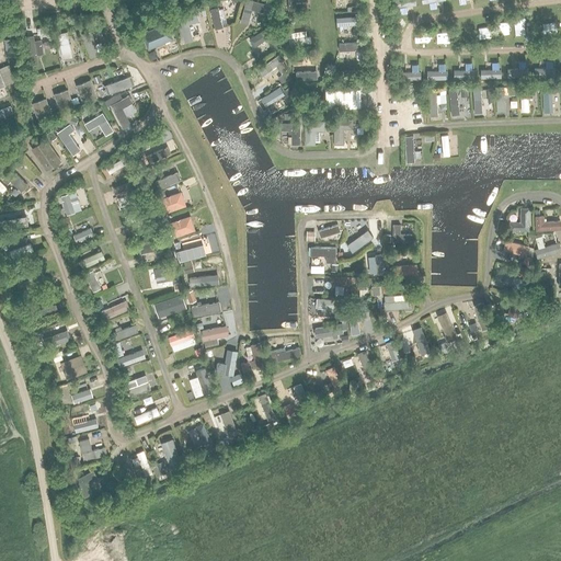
[(263,13),(265,4),(250,0),(245,0),(240,23),(248,25),(252,10),(263,13)]
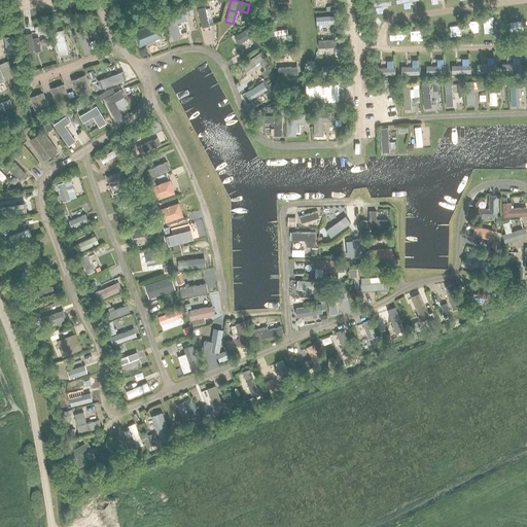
[(289,3),(278,3),(278,0),(271,0),(272,11),(289,10),(289,3)]
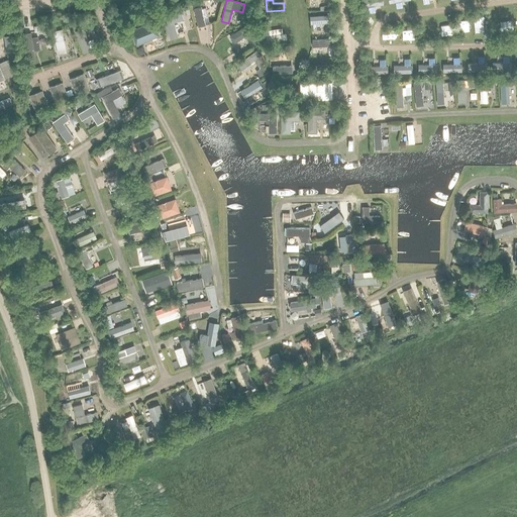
[(179,6),(161,11),(170,38),(178,36),(173,22),(183,19),(179,6)]
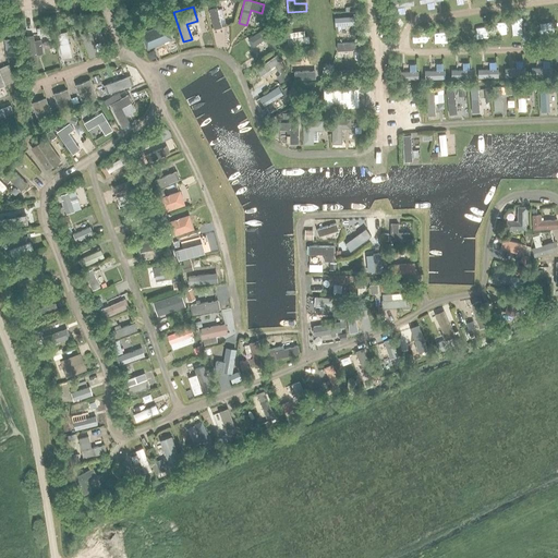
[(213,9),(216,28),(226,27),(223,7),(213,9)]
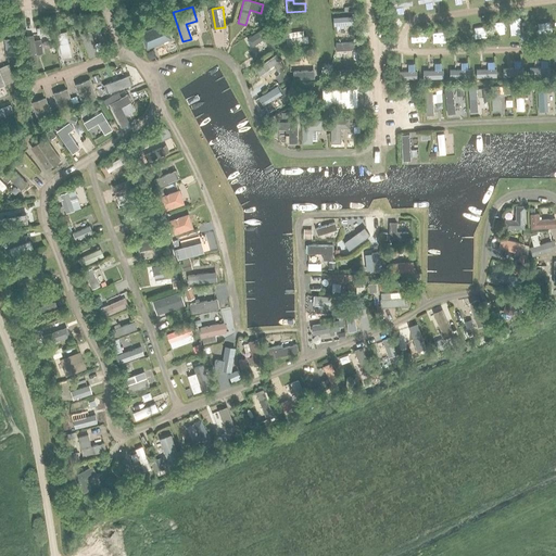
[(283,25),(289,28),(292,22),(287,19),(283,25)]
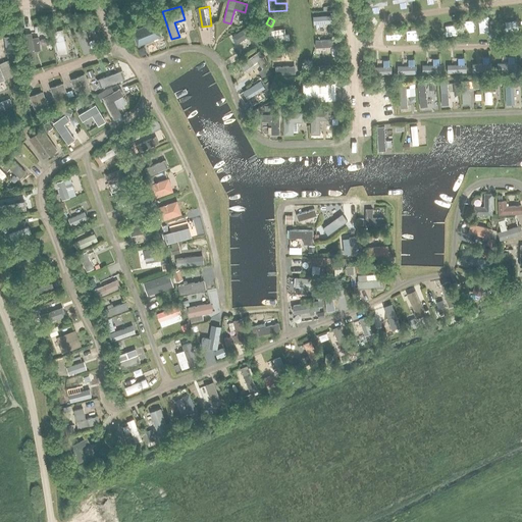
[(138,47),(161,37),(155,21),(131,32),(138,47)]
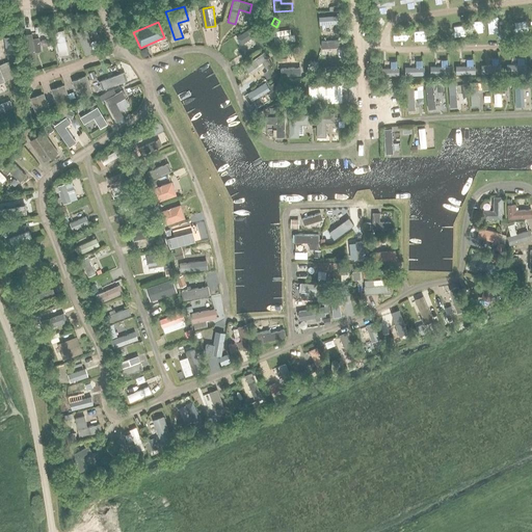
[(256,42),(264,36),(256,24),(236,37),(241,46),(254,37),(256,42)]
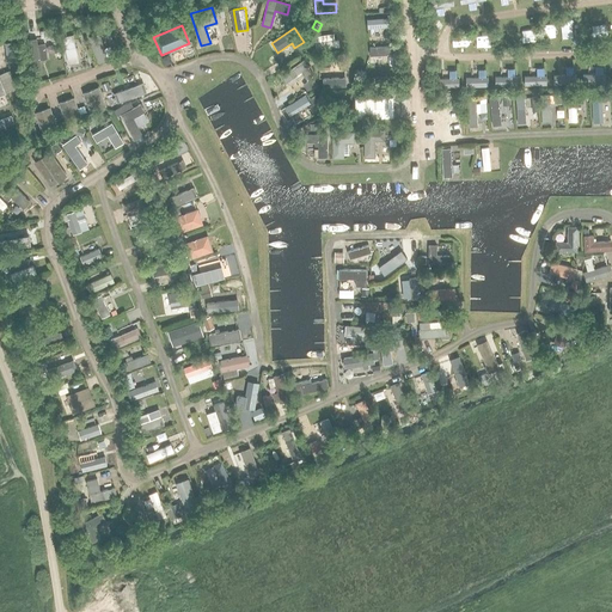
[(318,35),(318,49),(342,48),(342,40),(337,40),(337,34),(318,35)]
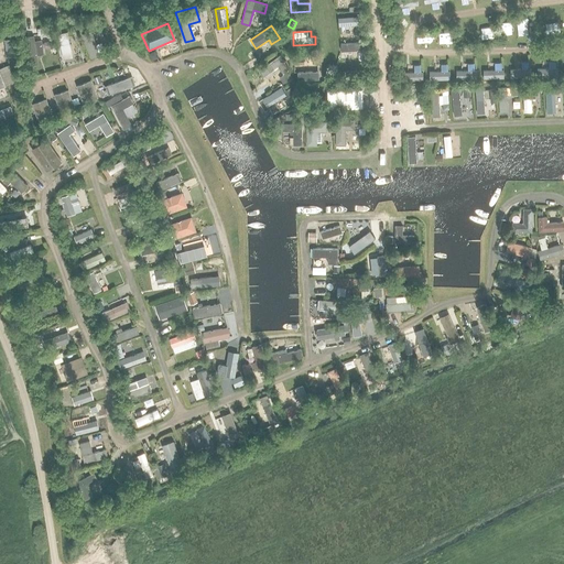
[(69,33),(60,35),(67,60),(76,57),(69,33)]
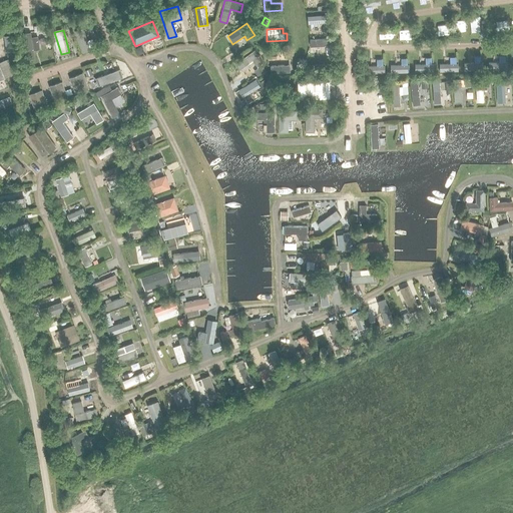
[(32,38),(31,33),(27,33),(23,34),(27,59),(31,59),(34,58),(33,50),(37,50),(39,49),(38,37),(34,37),(32,38)]
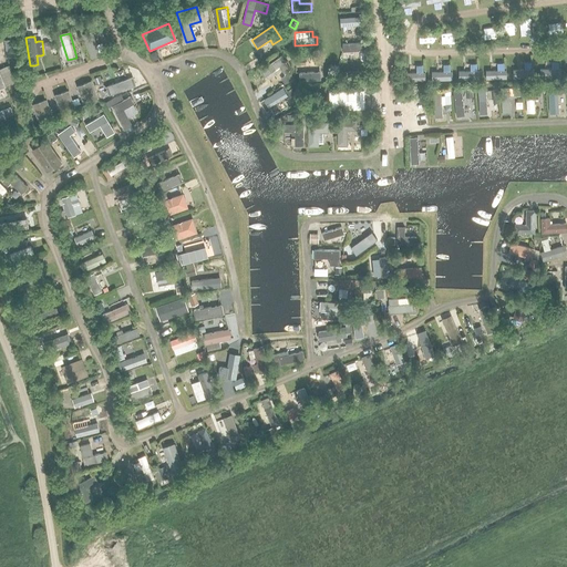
[(279,41),(274,44),(278,51),(284,48),(279,41)]
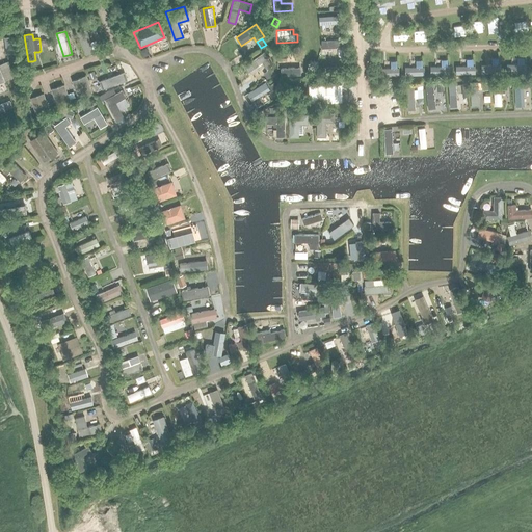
[(267,59),(268,58),(264,52),(243,67),(248,73),(262,63),(267,70),(272,65),(267,59)]
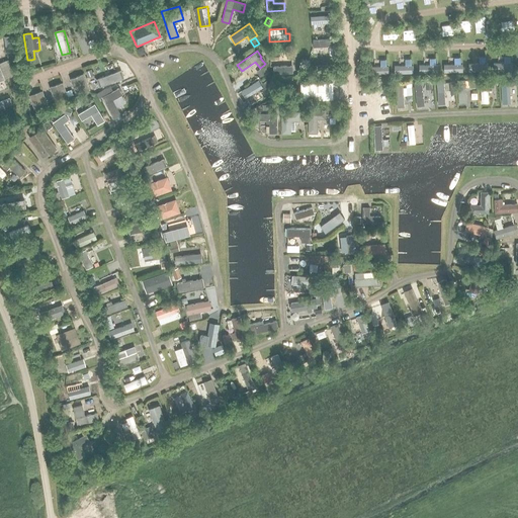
[(481,57),(482,62),(468,63),(469,72),(490,71),(489,56),(481,57)]
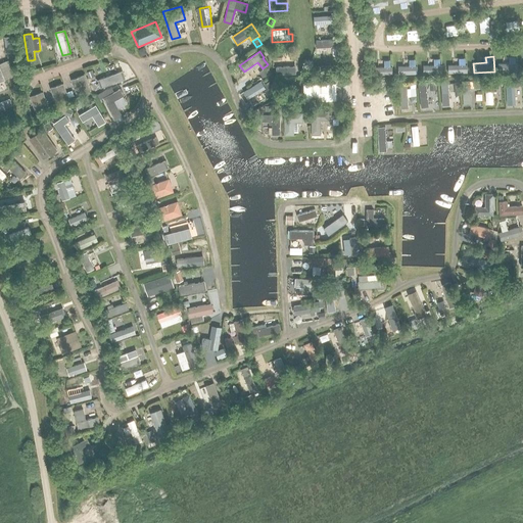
[(517,70),(517,56),(511,56),(512,62),(498,63),(500,72),(517,70)]
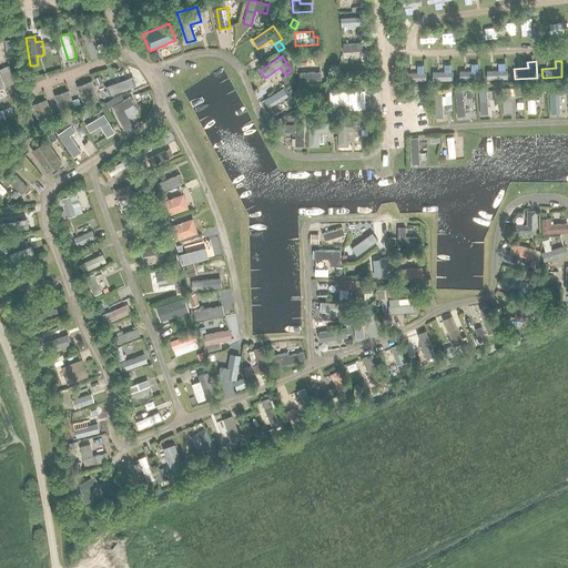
[(508,79),(507,62),(499,63),(500,69),(487,70),(487,79),(508,79)]
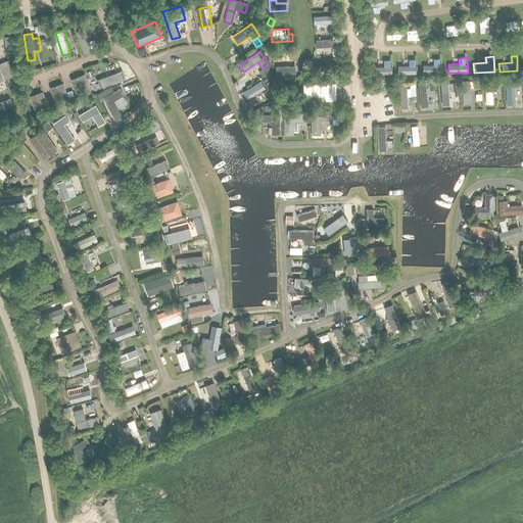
[(335,58),(332,64),(338,66),(341,61),(335,58)]
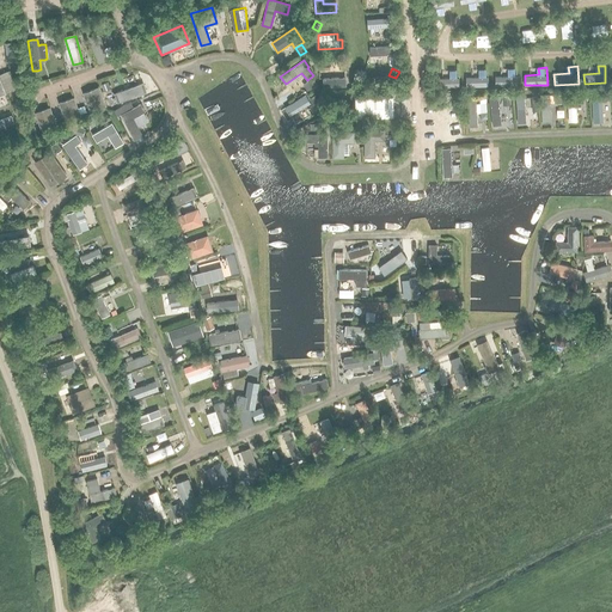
[(518,85),(518,68),(509,68),(509,75),(495,75),(495,86),(518,85)]
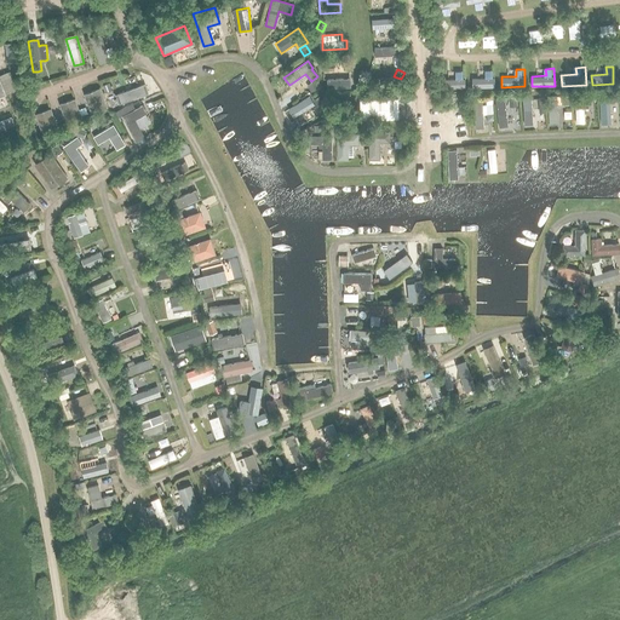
[(495,70),(487,70),(488,78),(472,78),(474,89),(497,87),(495,70)]
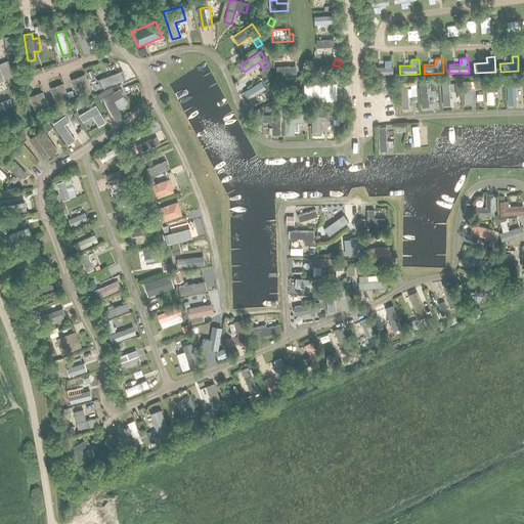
[(0,81),(14,76),(8,60),(0,63),(0,81)]
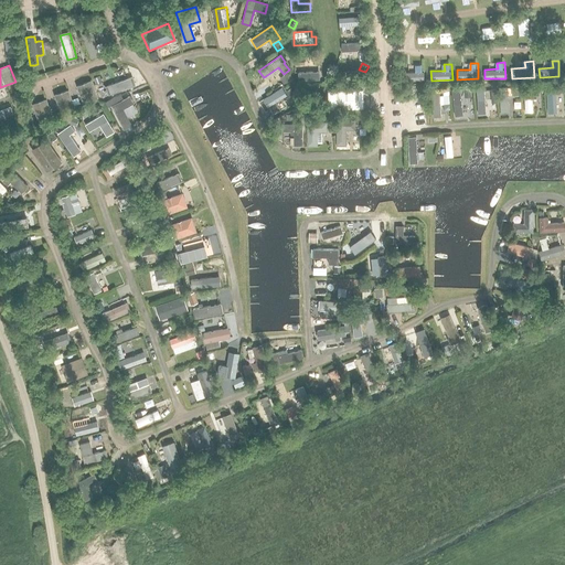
[(417,65),(417,72),(408,72),(409,81),(426,81),(425,65),(417,65)]
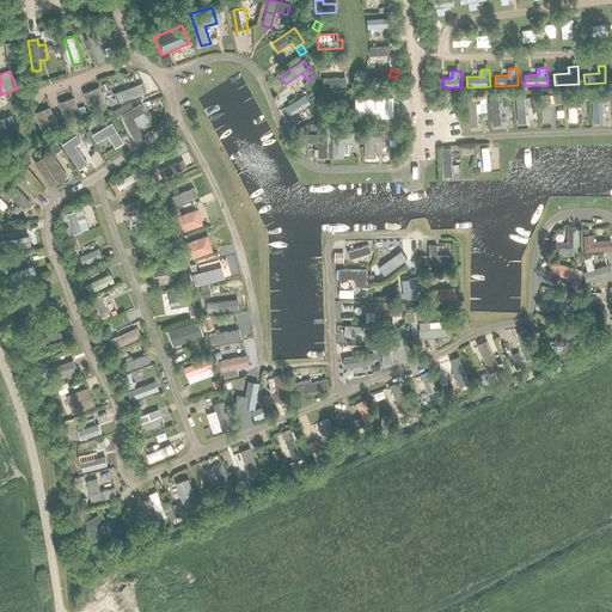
[(348,77),(325,78),(325,87),(348,86),(348,77)]
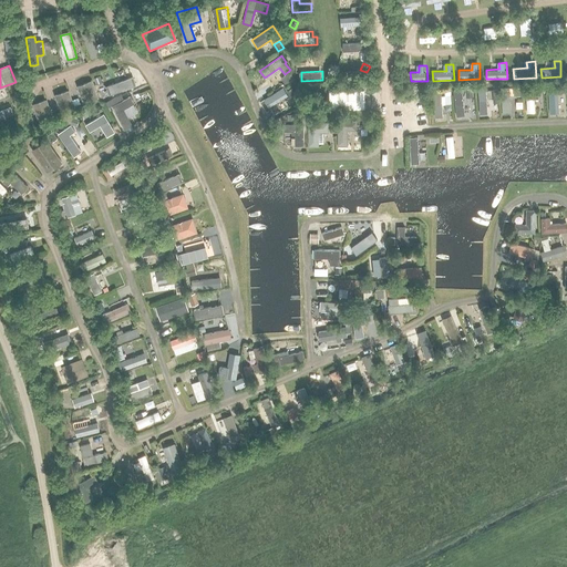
[(100,75),(93,79),(95,85),(102,82),(100,75)]
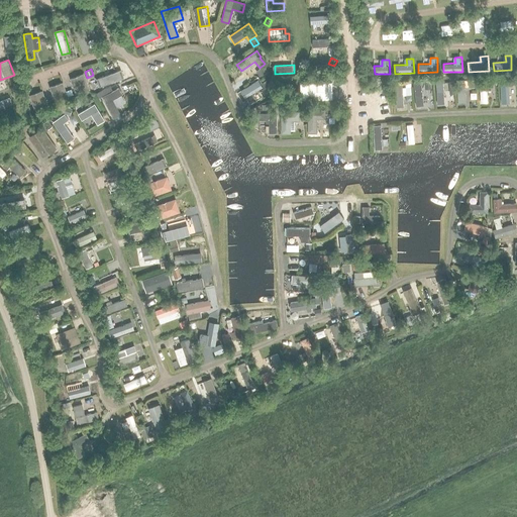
[(261,69),(255,72),(260,77),(265,74),(261,69)]
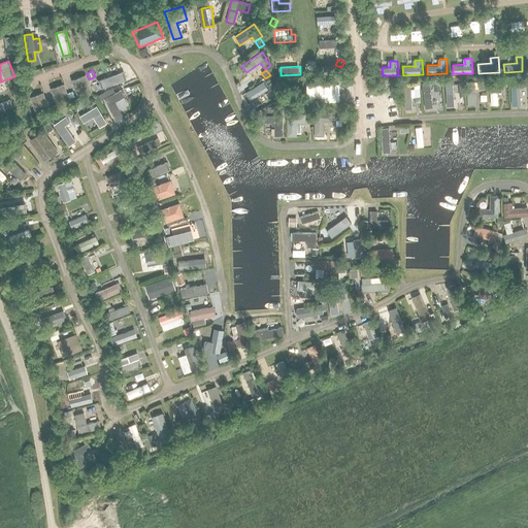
[(103,88),(128,79),(126,71),(100,79),(103,88)]
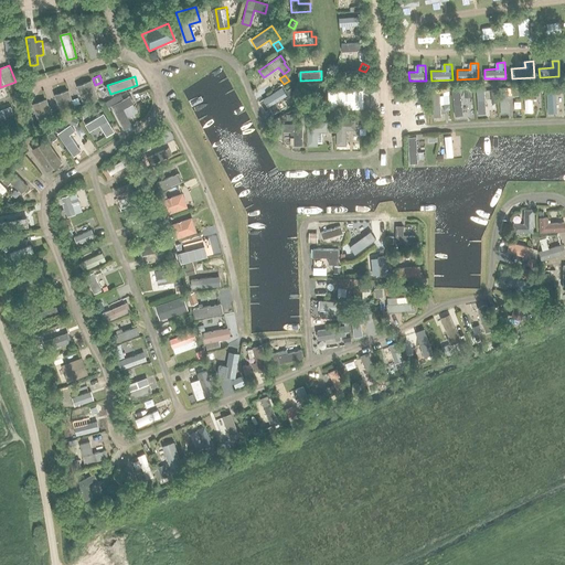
[(83,104),(97,98),(91,81),(76,86),(83,104)]
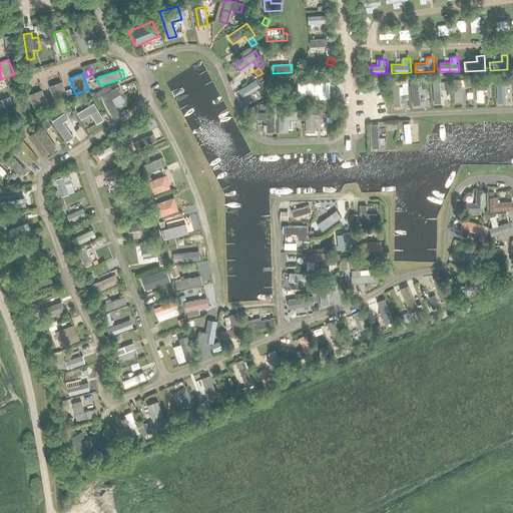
[(477,77),(478,102),(486,102),(486,94),(491,94),(490,86),(485,86),(484,77),(477,77)]
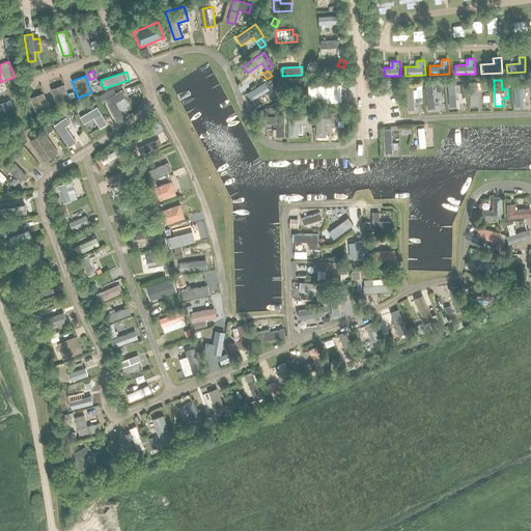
[(524,95),(529,94),(528,88),(523,88),(522,82),(514,82),(516,105),(524,105),(524,95)]
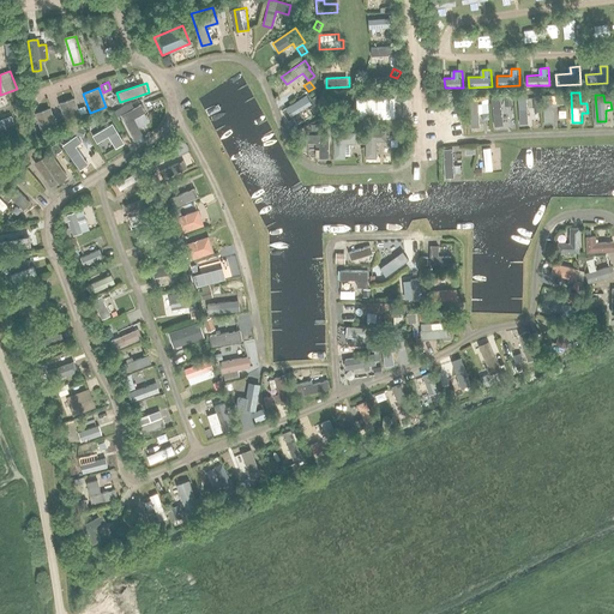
[(315,96),(309,100),(314,107),(320,102),(315,96)]
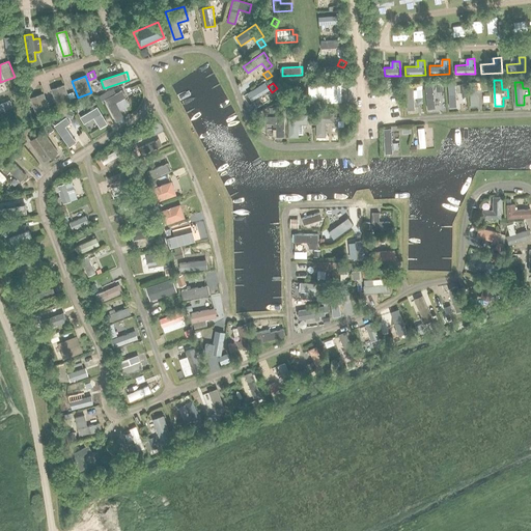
[(450,107),(458,107),(458,92),(465,92),(465,83),(449,84),(450,107)]
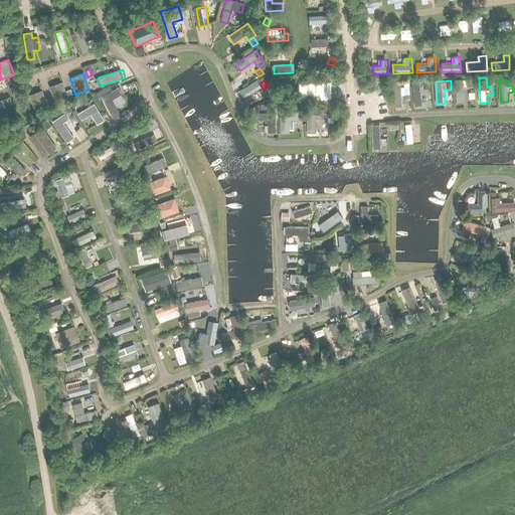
[(54,103),(68,99),(62,81),(49,87),(54,103)]
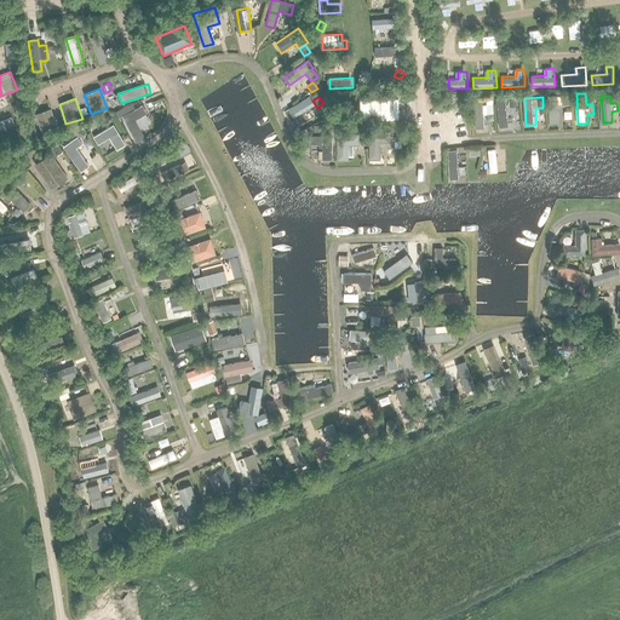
[(399,120),(399,99),(360,101),(360,121),(399,120)]
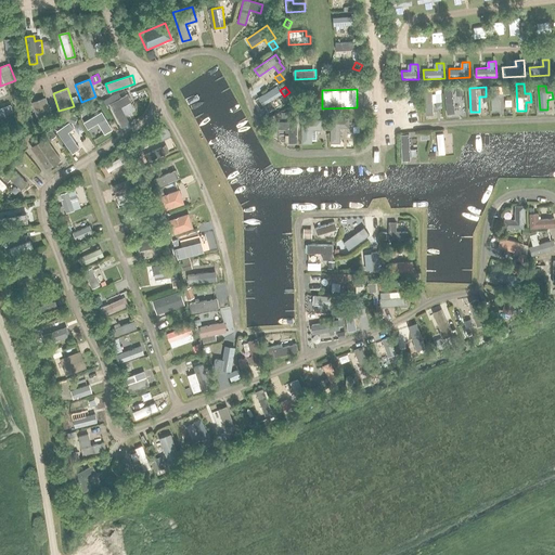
[(118,92),(103,101),(105,105),(110,104),(120,98),(118,92)]
